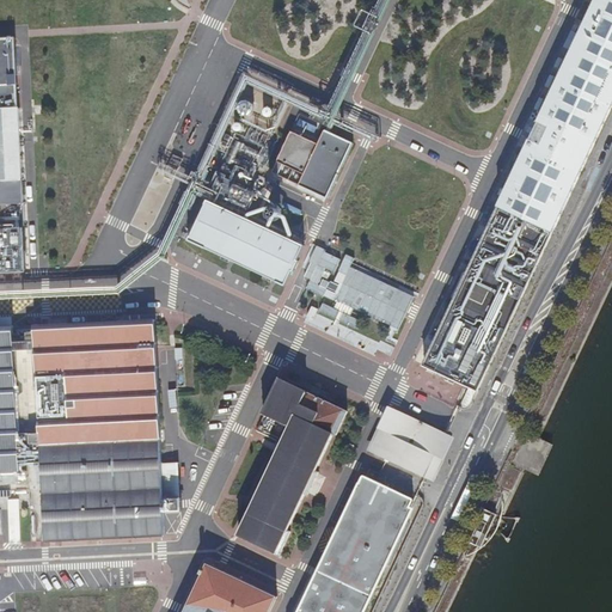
[(611,0),(591,0),(421,366),(476,390),(510,316),(611,103),(611,0)]
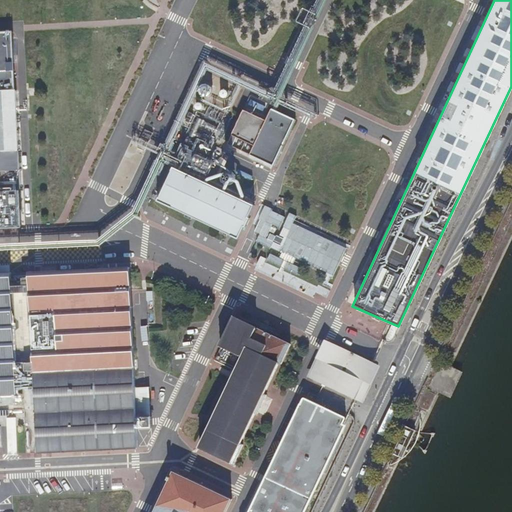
[(14,31),(0,31),(0,227),(21,226),(18,129),(14,31)]
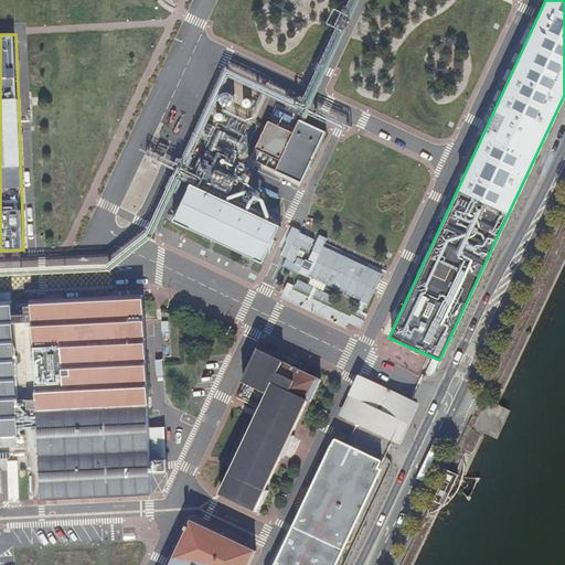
[(280,226),(191,184),(174,222),(204,236),(216,242),(243,254),(256,259),(263,264),(269,249),(272,251),(276,241),(274,241),(280,226)]
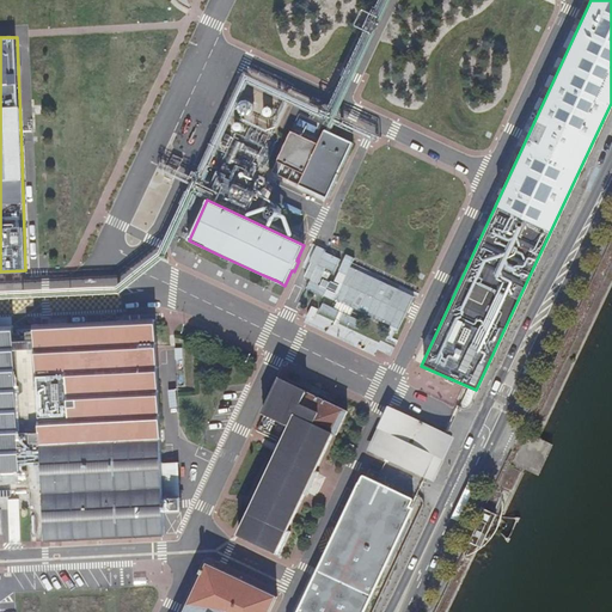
[(392,356),(416,292),(348,265),(350,258),(317,245),(305,276),(311,279),(306,292),(317,297),(307,324),(392,356)]
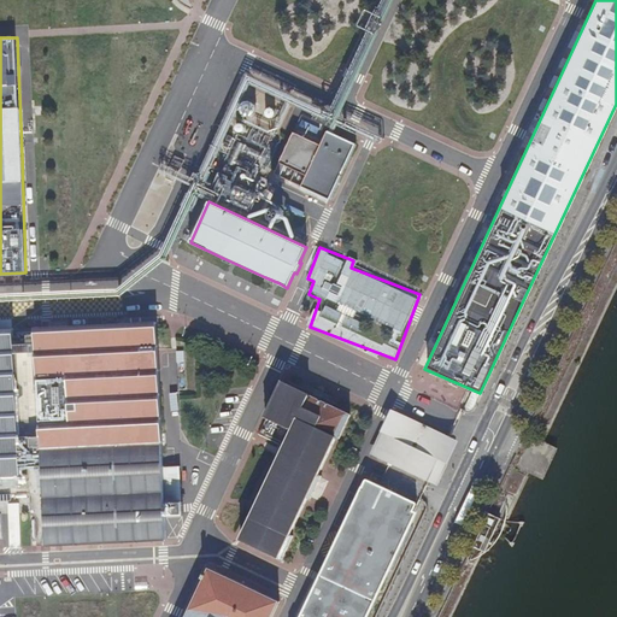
[(42,465),(47,545),(168,539),(166,513),(184,513),(184,501),(165,501),(156,322),(36,328),(37,331),(23,333),(21,334),(19,335),(21,344),(15,345),(13,329),(0,329),(0,475),(21,474),(19,450),(29,450),(30,465),(42,465)]
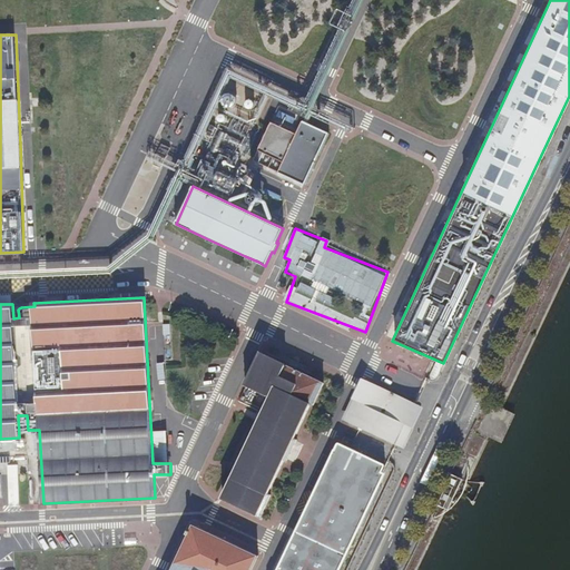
[(264,411),(223,499),(262,517),(272,494),(269,493),(285,459),(287,460),(297,439),(295,438),(312,403),(314,404),(324,383),(262,353),(239,400),(264,411)]
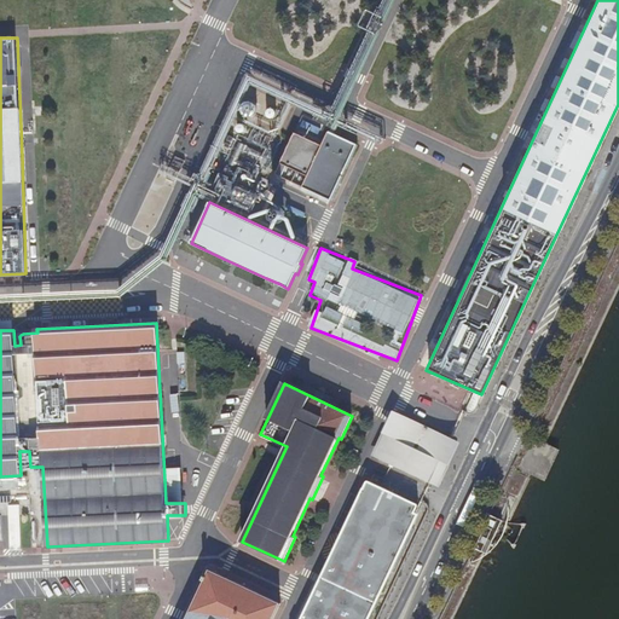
[(405,420),(387,458),(428,478),(446,440),(405,420)]
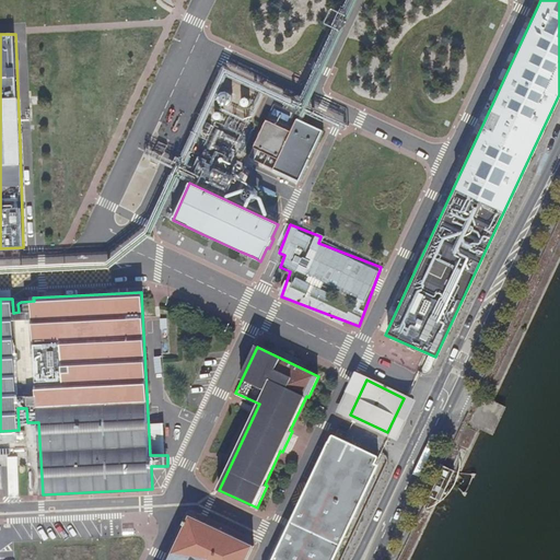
[(334,434),(273,559),(330,559),(380,458),(377,455),(334,434)]
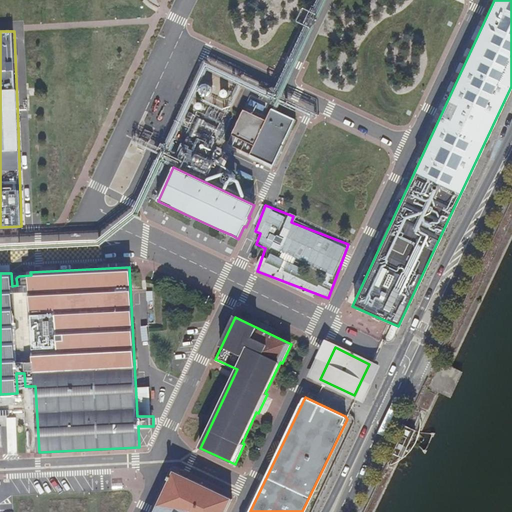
[(18,452),(19,439),(8,438),(7,452),(18,452)]
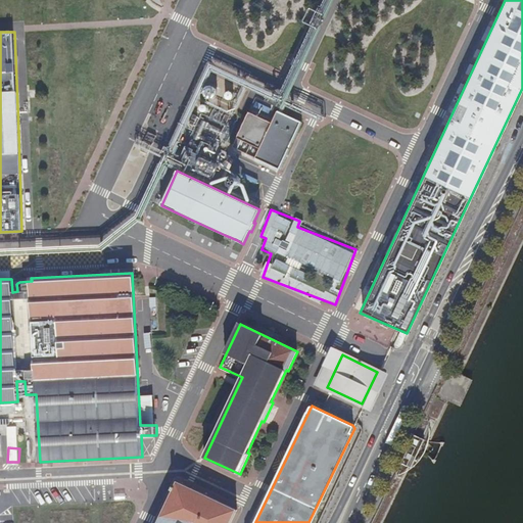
[(179,482),(158,522),(231,522),(238,511),(179,482)]
